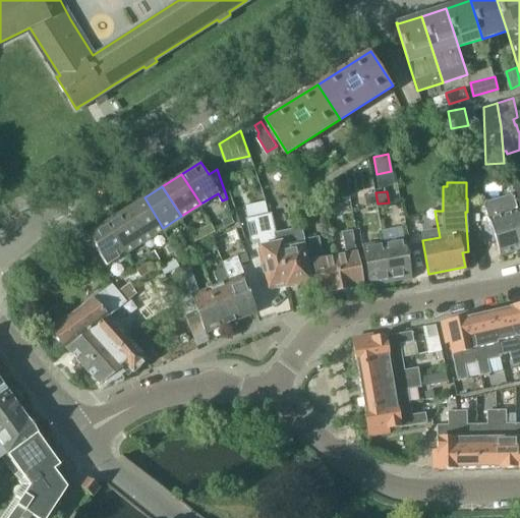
[(378,204),(376,192),(365,194),(366,206),(378,204)]
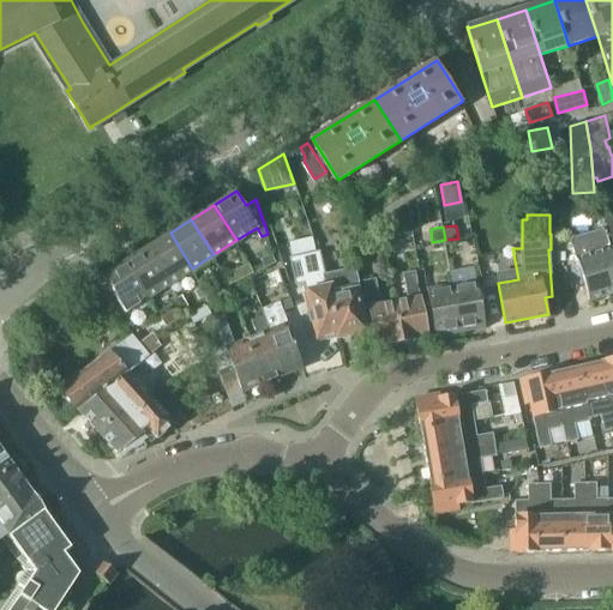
[(572,231),(578,259),(589,297),(612,289),(612,254),(611,247),(594,252),(587,228),(572,231)]
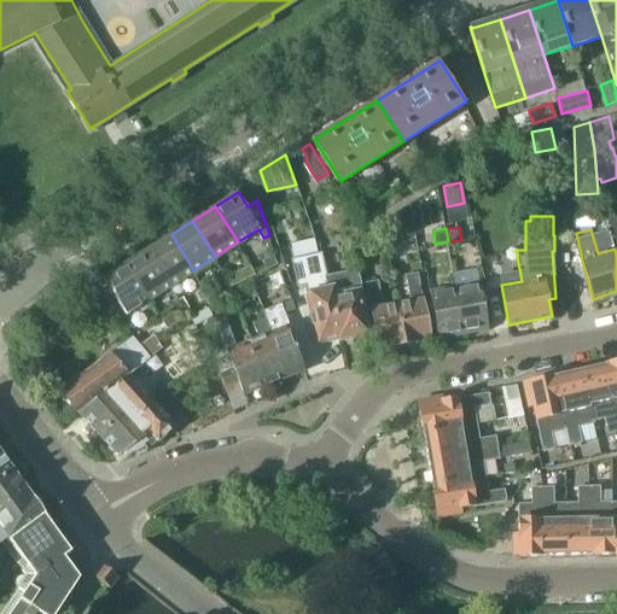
[(172,284),(193,270),(172,234),(149,249),(172,284)]
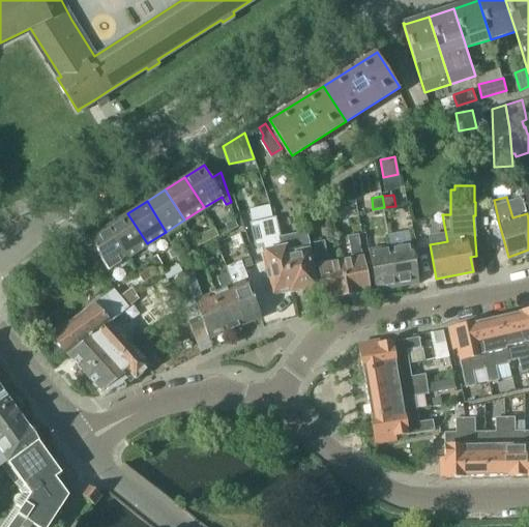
[(109,225),(128,256),(147,243),(127,213),(109,225)]
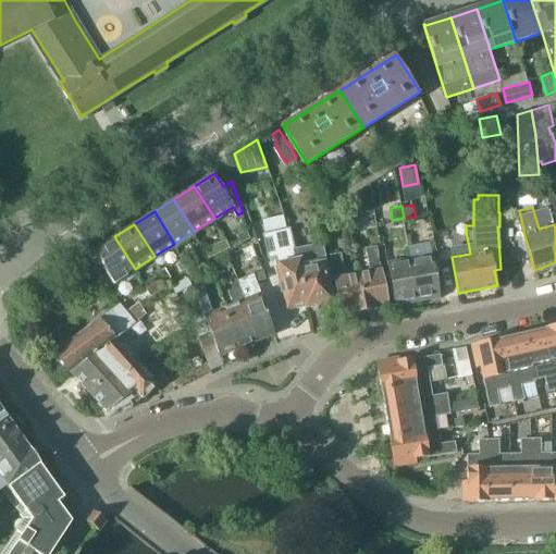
[(308,302),(300,268),(296,247),(291,225),(271,230),(288,306),(308,302)]
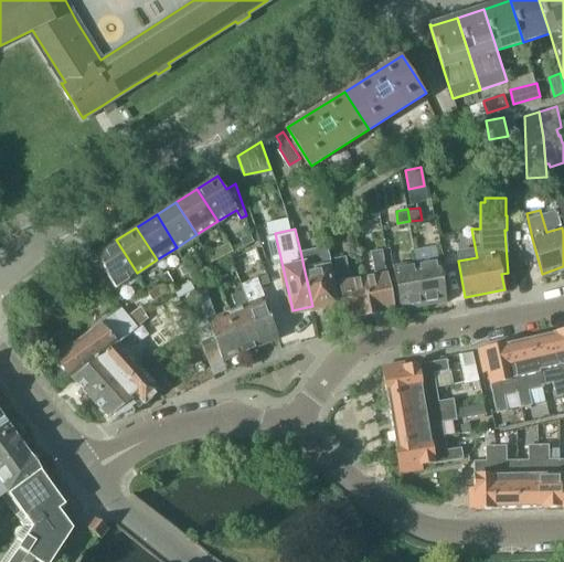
[(241,236),(245,245),(255,240),(251,232),(241,236)]
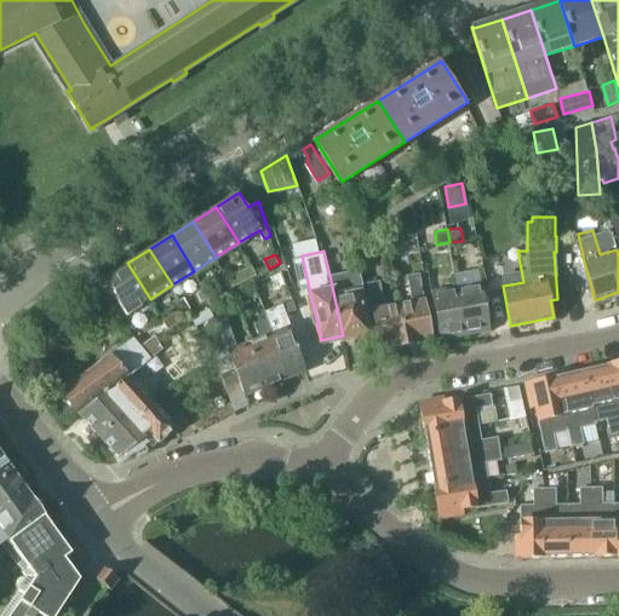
[(127,314),(150,299),(127,263),(104,277),(127,314)]
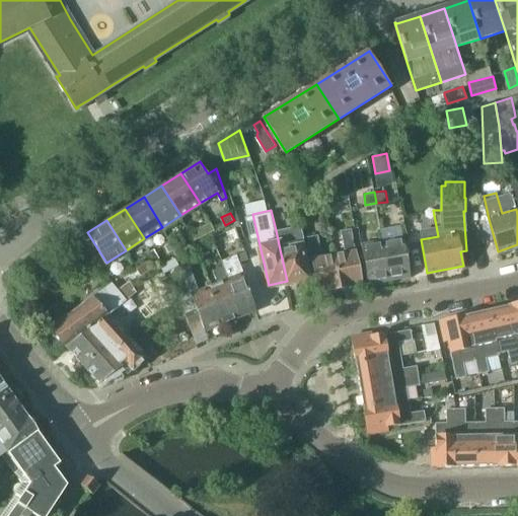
[(215,229),(211,221),(192,230),(197,239),(215,229)]
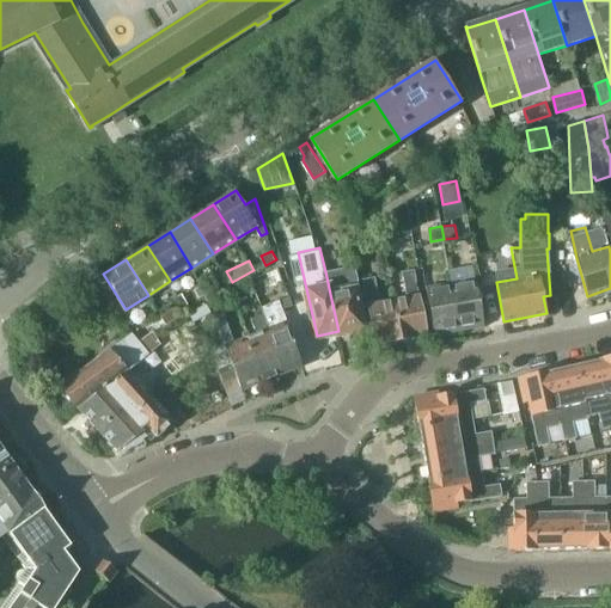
[(355,264),(325,271),(330,294),(338,331),(340,335),(365,329),(365,326),(368,326),(360,286),(355,264)]
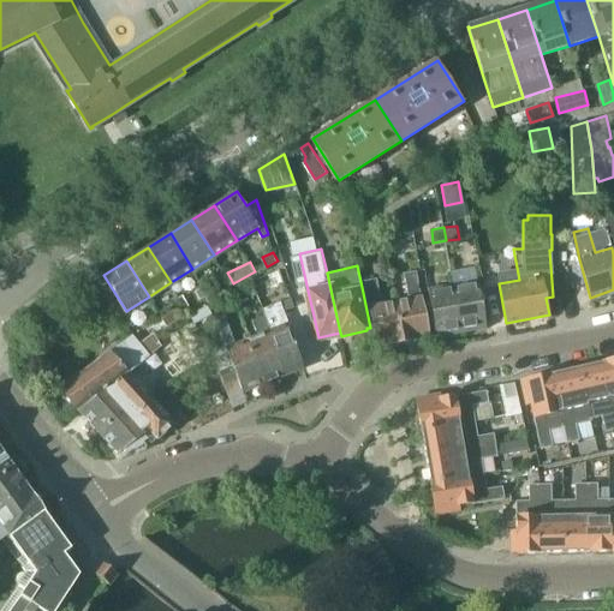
[(410,299),(395,301),(404,341),(429,335),(416,270),(404,273),(410,299)]
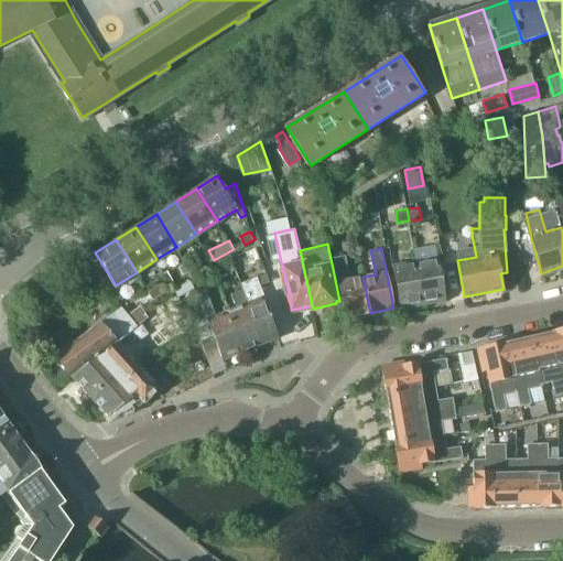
[(336,262),(332,263),(339,301),(344,300),(347,317),(370,313),(363,277),(350,279),(346,255),(335,257),(336,262)]
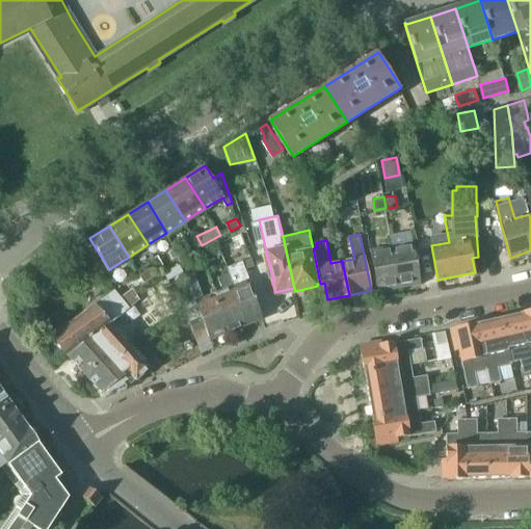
[(415,241),(393,245),(400,286),(421,282),(415,241)]
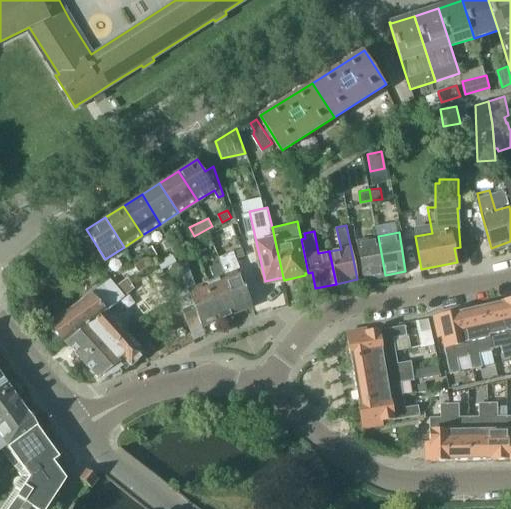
[(178,234),(169,238),(174,245),(181,241),(178,234)]
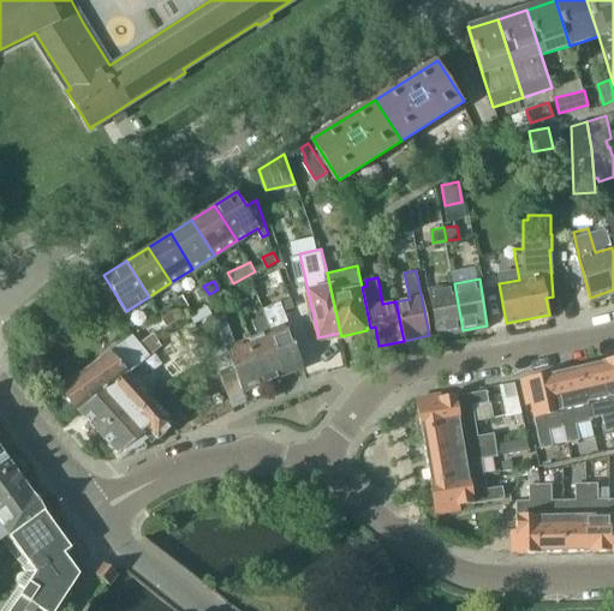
[(436,334),(463,330),(454,283),(429,287),(436,334)]
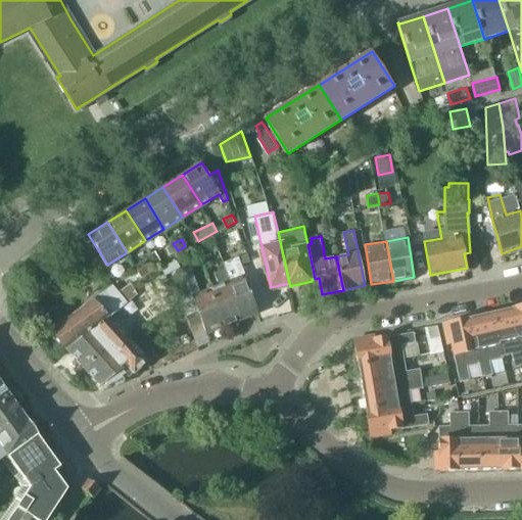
[(170,254),(178,250),(173,243),(165,246),(170,254)]
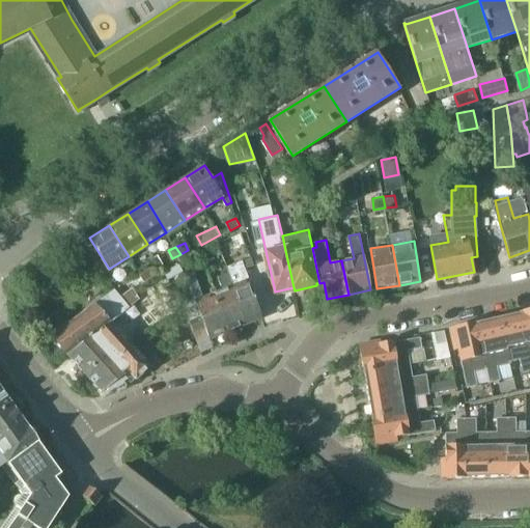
[(229,271),(225,273),(246,324),(262,317),(247,277),(249,277),(246,267),(253,265),(251,256),(243,259),(227,266),(229,271)]
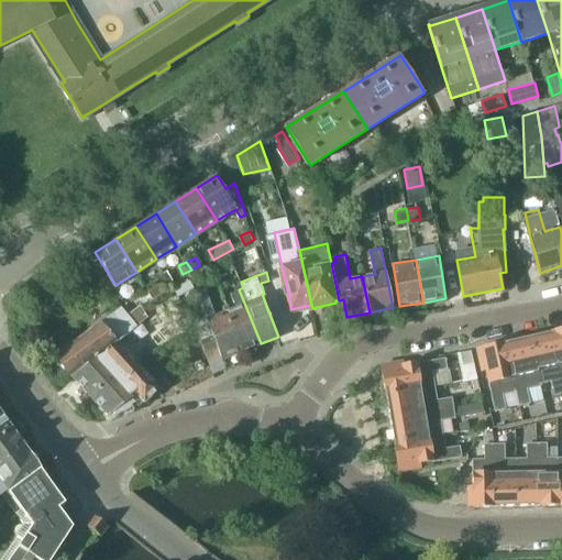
[(174,287),(178,296),(195,286),(190,278),(174,287)]
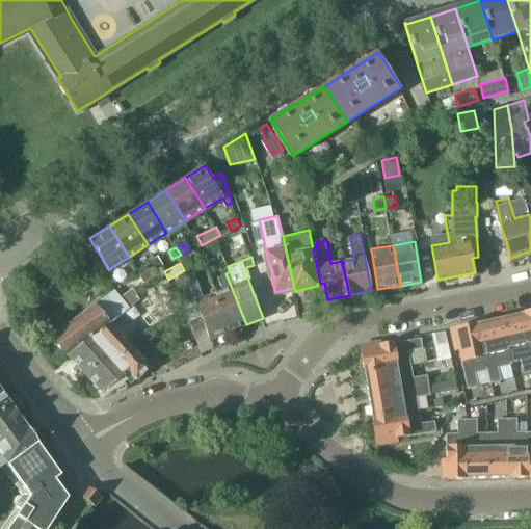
[(140,274),(145,282),(155,275),(151,268),(140,274)]
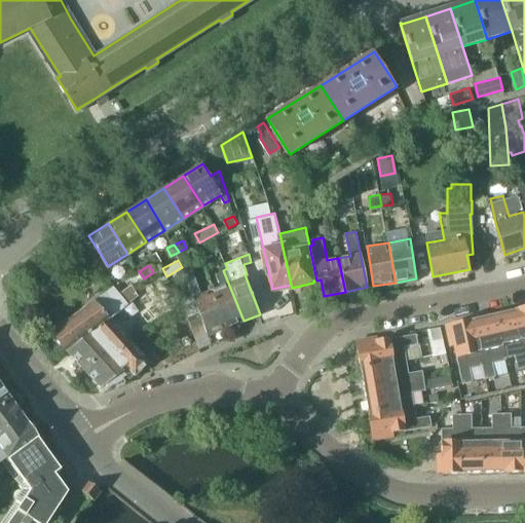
[(193,296),(203,323),(209,335),(227,328),(211,289),(201,293),(192,268),(183,272),(193,296)]
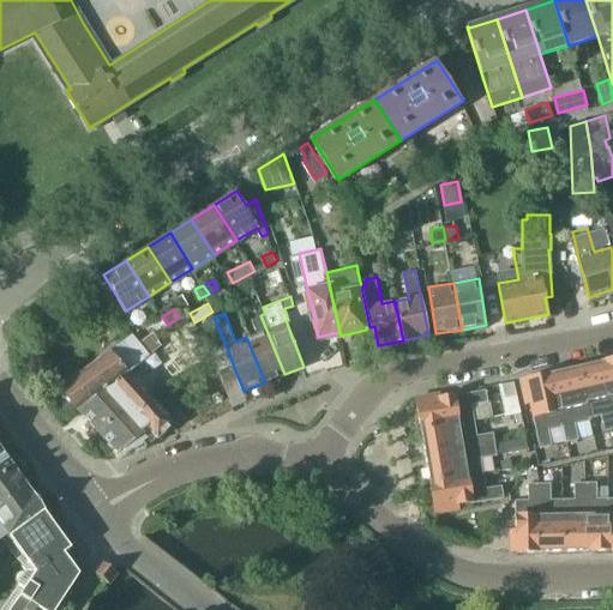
[(250,331),(244,333),(246,337),(265,382),(284,374),(260,315),(252,319),(257,332),(251,334),(250,331)]
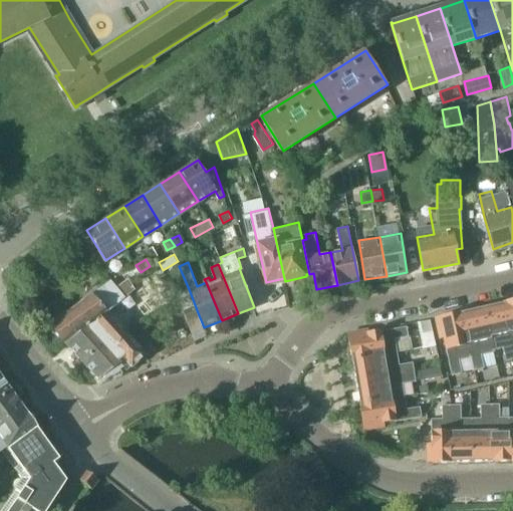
[(129,276),(118,284),(126,295),(136,287),(129,276)]
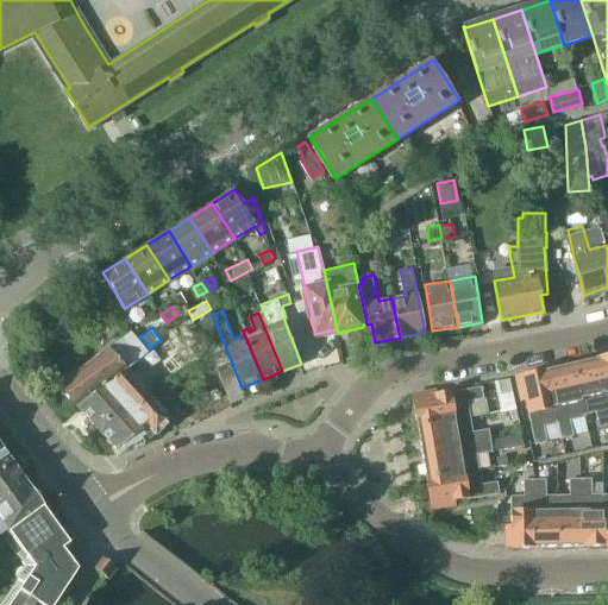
[(61,385),(79,405),(113,379),(127,369),(149,351),(131,329),(91,363),(61,385)]
